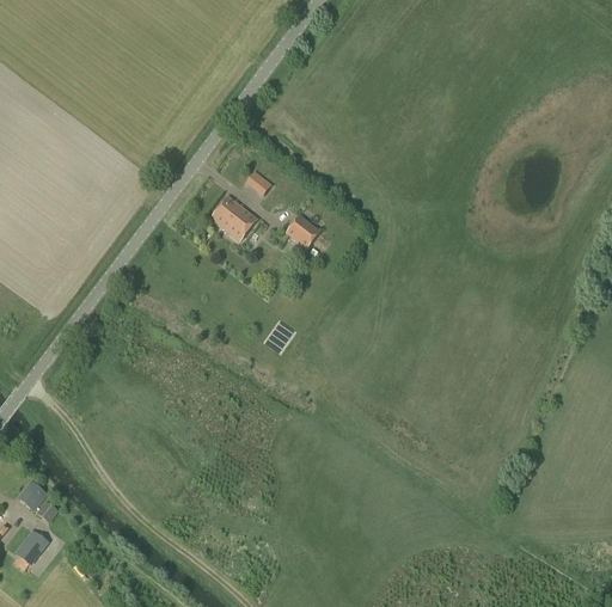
[(240,239),(257,218),(227,195),(210,216),(240,239)]
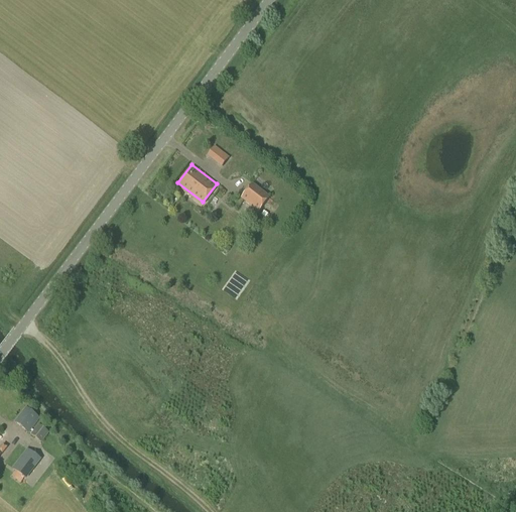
[(258,210),(270,195),(252,180),(240,196),(258,210)]
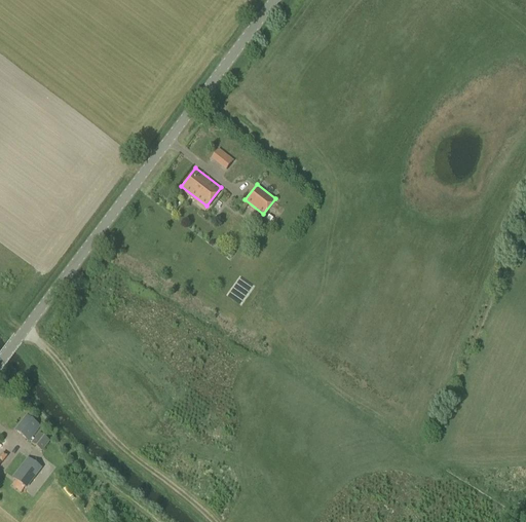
[(14,275),(4,286),(8,290),(19,280),(14,275)]
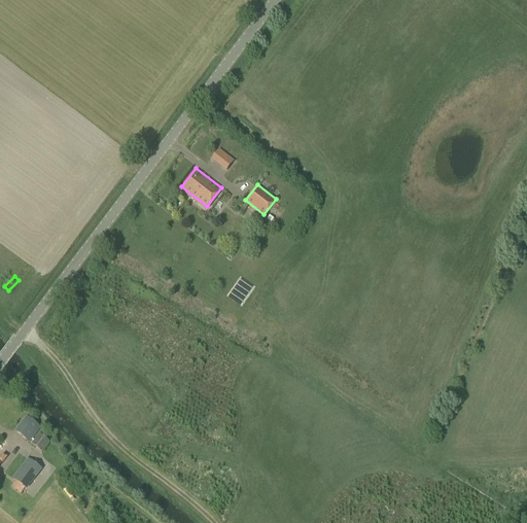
[(29,439),(41,424),(27,413),(14,427),(29,439)]
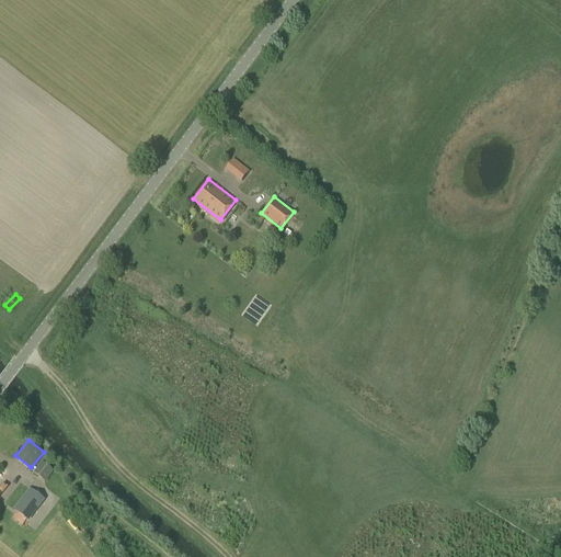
[(45,479),(54,467),(42,458),(33,469),(45,479)]
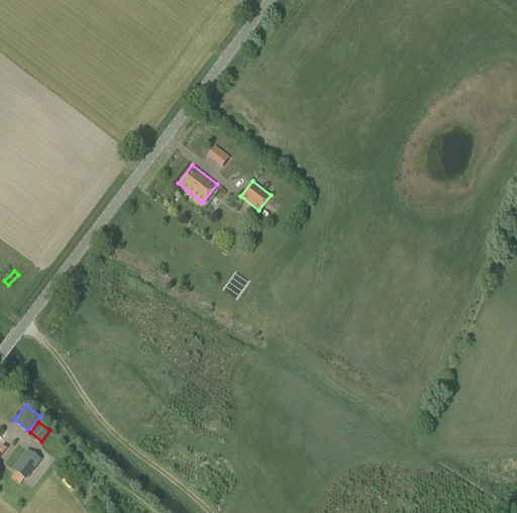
[(40,457),(27,446),(22,452),(36,464),(40,457)]
